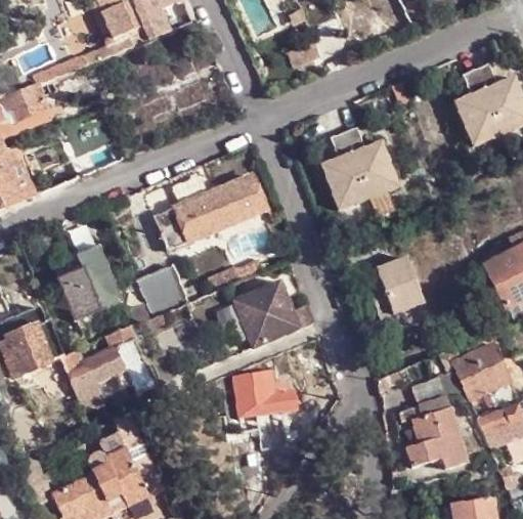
[(99,11),(113,5),(111,0),(97,0),(95,1),(99,11)]
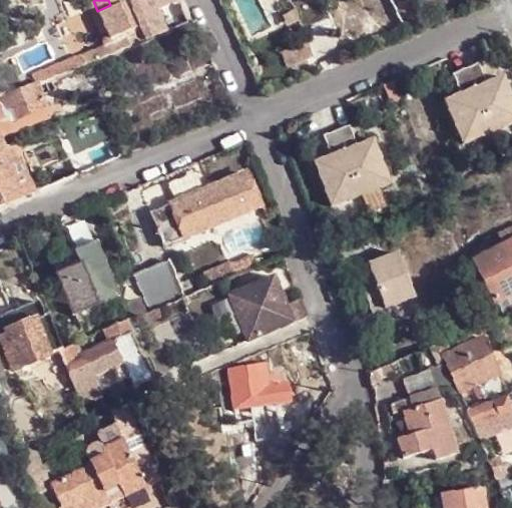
[(133,28),(121,0),(110,5),(97,11),(107,39),(133,28)]
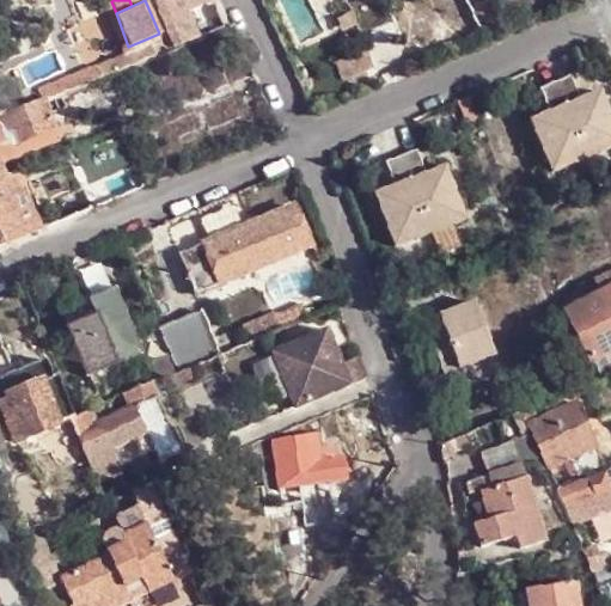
[(157,0),(173,44),(226,24),(215,0),(157,0)]
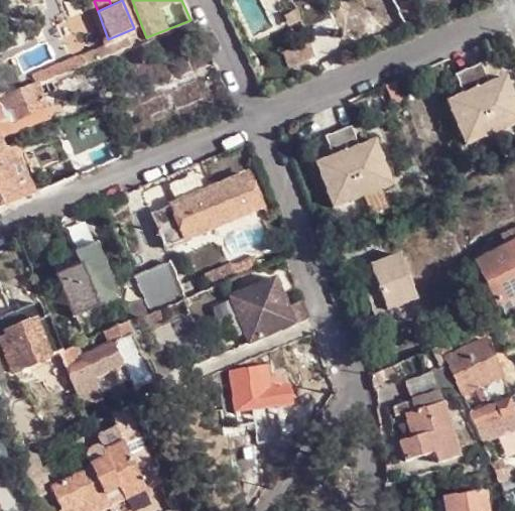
[(126,34),(78,55),(83,62),(129,44),(126,34)]
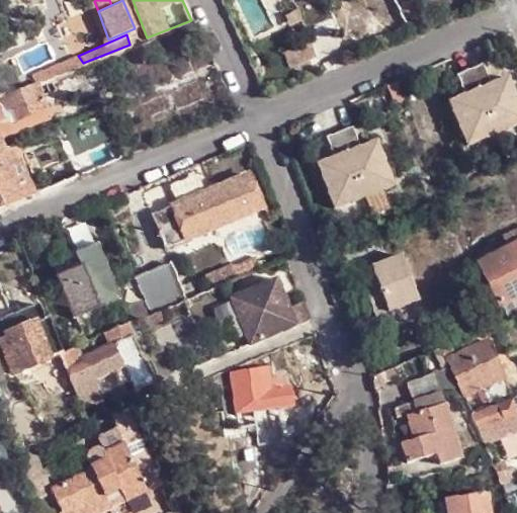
[(314,55),(307,39),(283,51),(290,66),(314,55)]
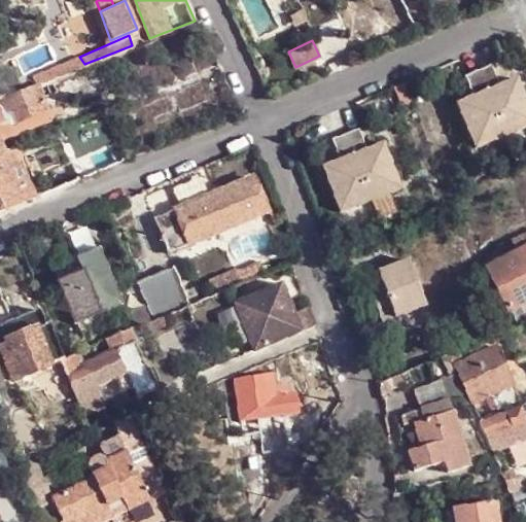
[(30,75),(34,84),(49,78),(51,77),(84,64),(79,57),(30,75)]
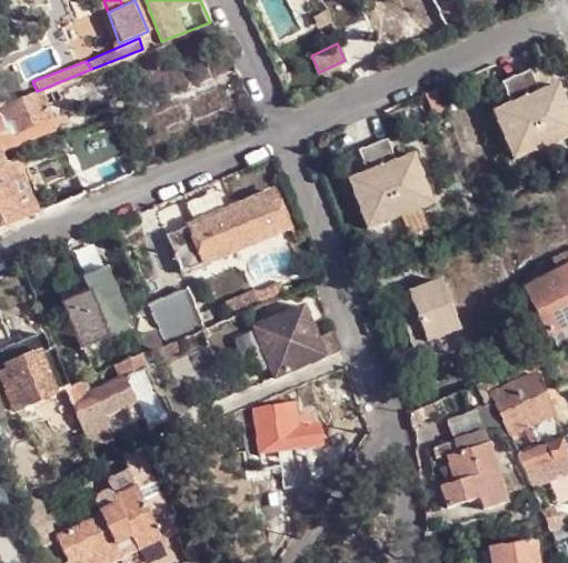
[(532,67),(505,79),(512,100),(494,109),(516,159),(567,137),(567,102),(559,82),(544,90),(532,67)]
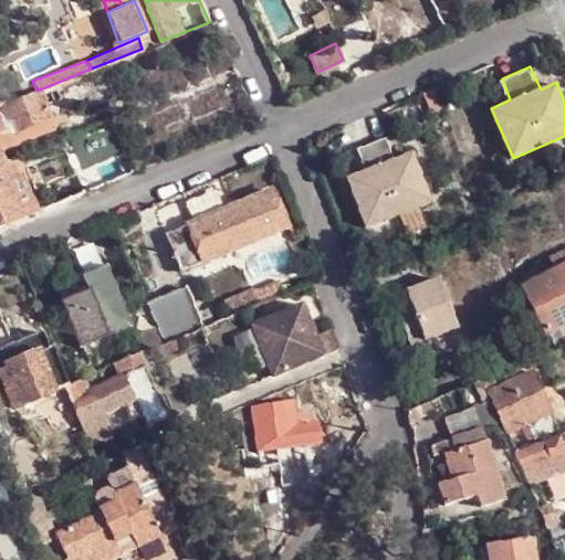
[(37,91),(48,117),(50,116),(51,109),(54,108),(51,101),(59,97),(53,84),(37,91)]
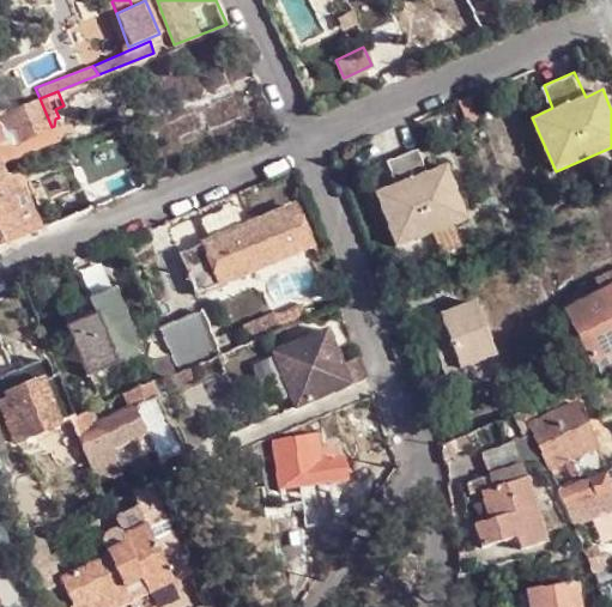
[(40,98),(0,114),(0,122),(10,144),(52,127),(40,98)]
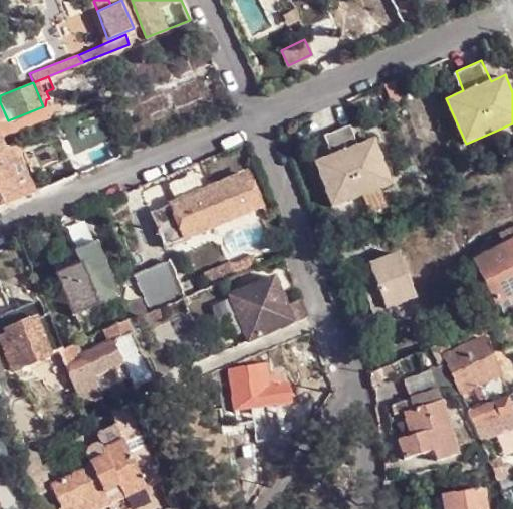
[(0,134),(10,130),(8,120),(0,102),(0,134)]
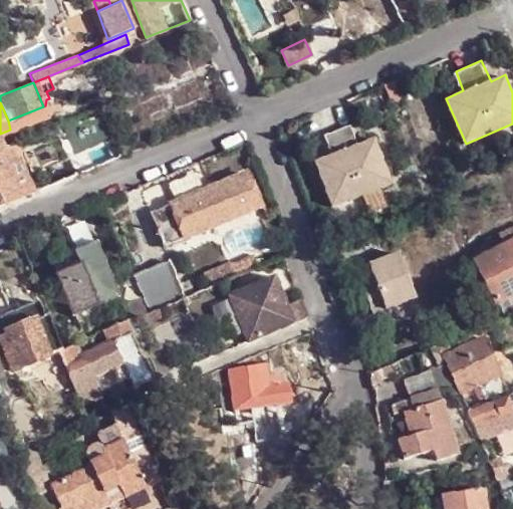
[(46,115),(43,106),(8,120),(10,130),(46,115)]
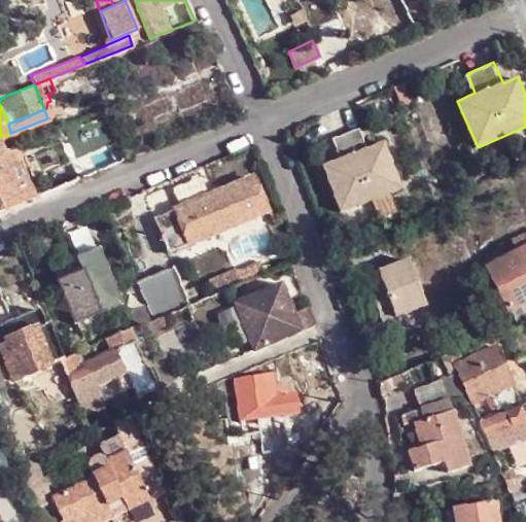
[(360,127),(347,132),(372,198),(401,187),(384,140),(369,146),(360,127)]
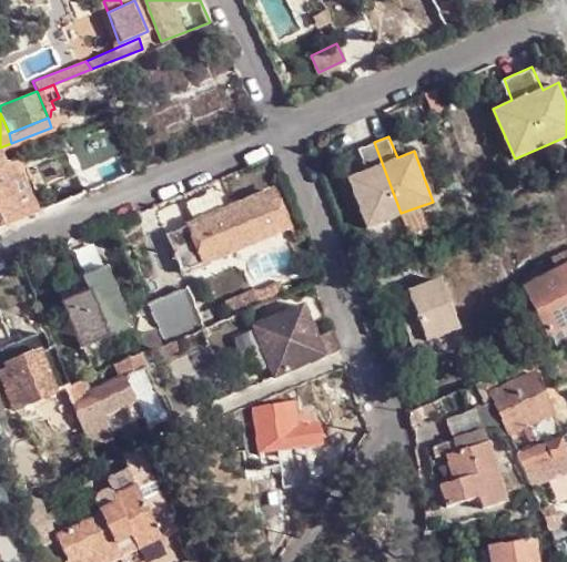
[(367,167),(348,174),(367,225),(401,213),(374,142),(360,146),(367,167)]
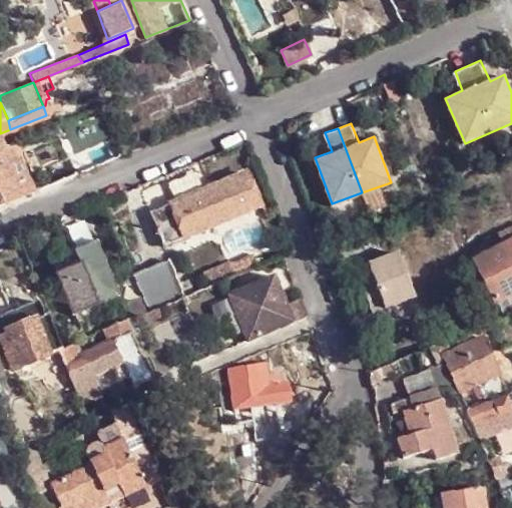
[(31,189),(16,157),(6,160),(0,148),(0,194),(3,201),(31,189)]
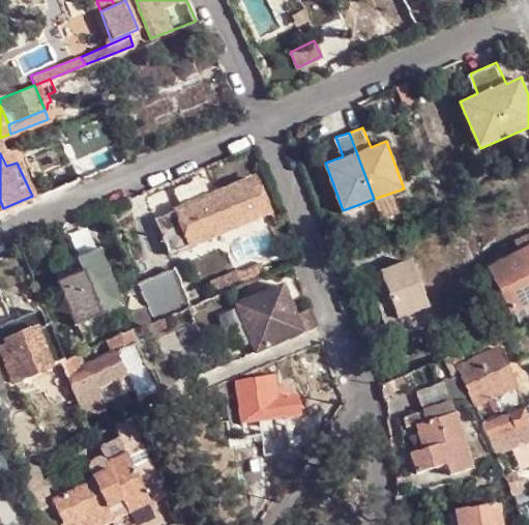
[(252,178),(152,220),(166,254),(266,212),(252,178)]
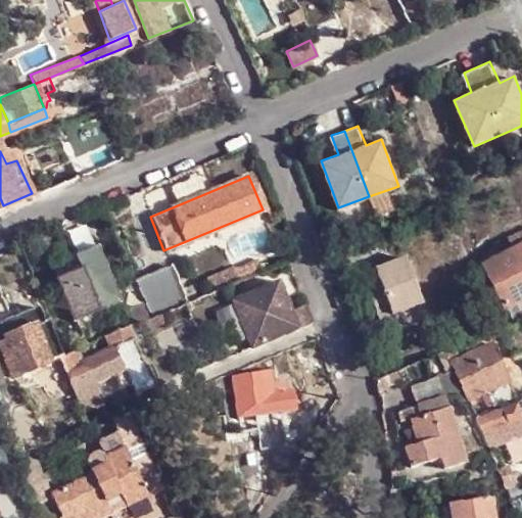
[(505,303),(521,295),(521,243),(485,263),(505,303)]
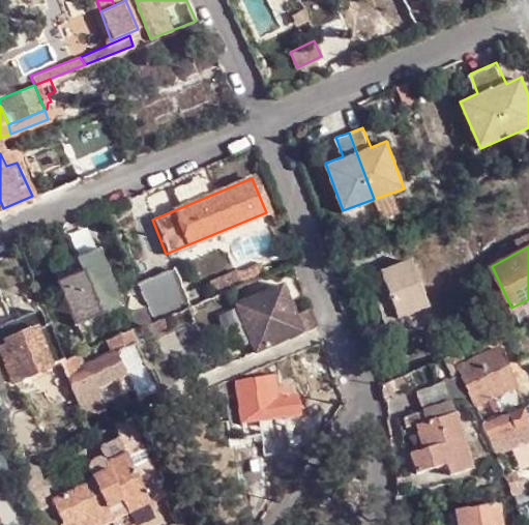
[(71,324),(120,304),(95,248),(71,258),(78,271),(54,282),(71,324)]
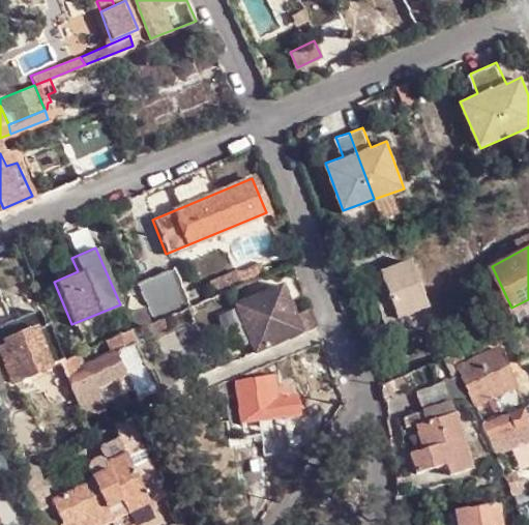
[(411,259),(380,271),(384,282),(371,288),(385,322),(430,304),(411,259)]
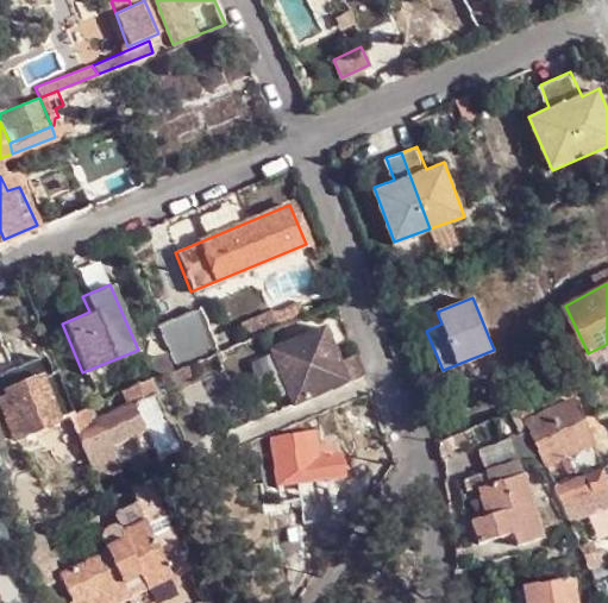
[(263,334),(305,315),(302,307),(259,322),(263,334)]
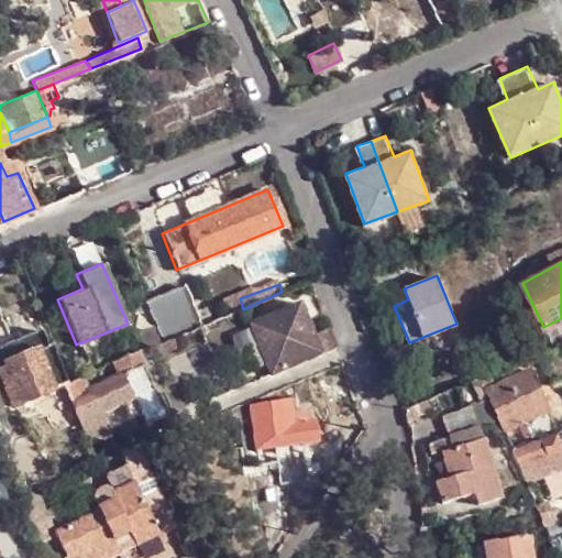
[(183,287),(144,302),(163,342),(197,328),(183,287)]
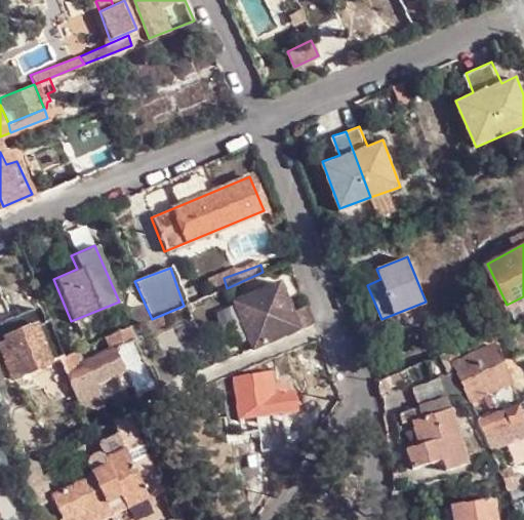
[(254,344),(312,324),(304,306),(295,309),(284,279),(237,296),(254,344)]
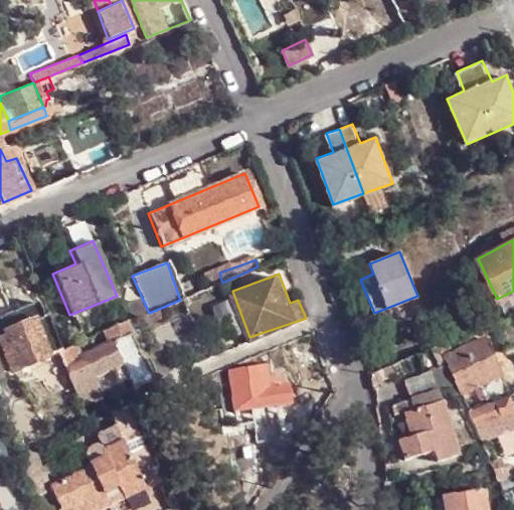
[(25,297),(32,321),(35,320),(44,316),(35,293),(25,297)]
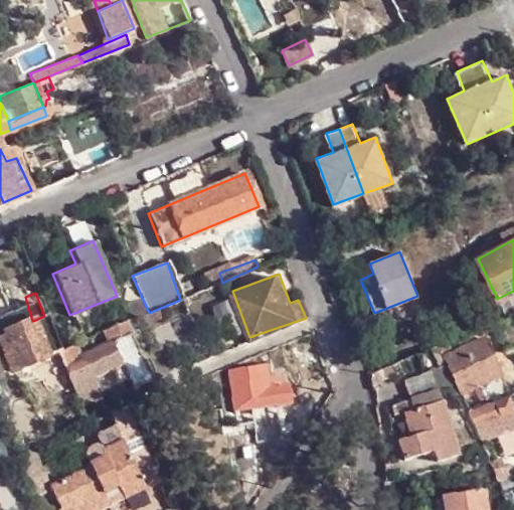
[(0,317),(6,333),(32,321),(25,297),(16,301),(17,308),(0,317)]
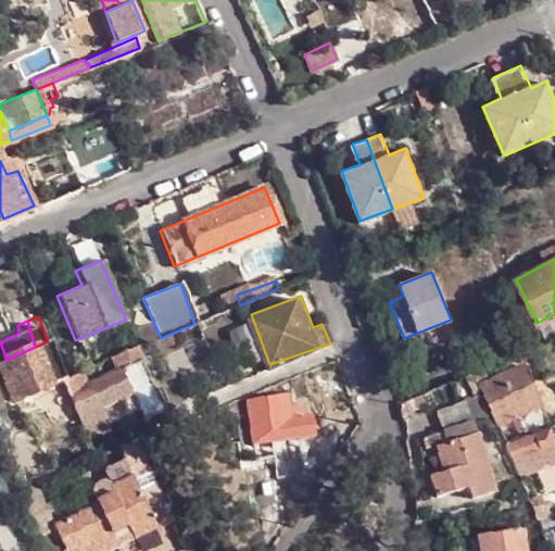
[(519,327),(522,337),(529,334),(527,324),(519,327)]
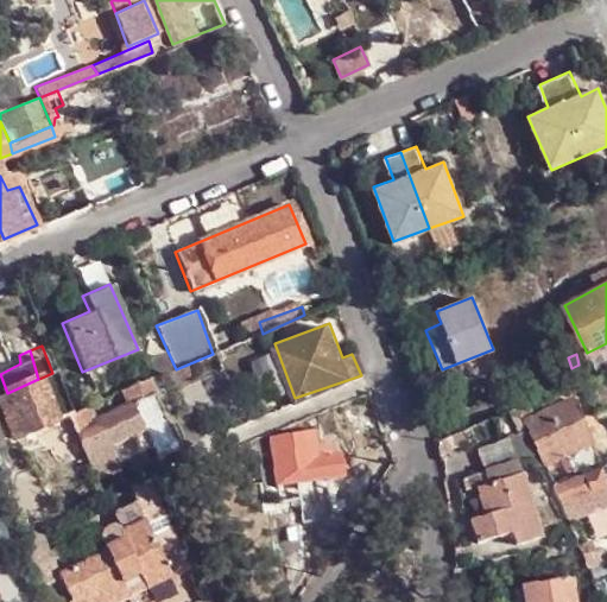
[(166,373),(171,371),(162,355),(141,362),(151,380),(166,373)]
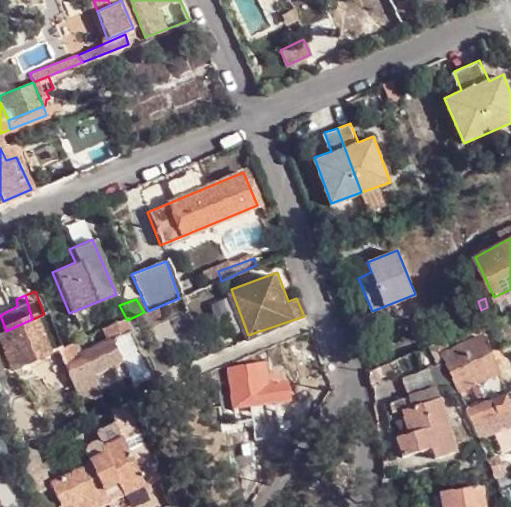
[(35,318),(50,352),(58,348),(60,347),(55,327),(49,312),(44,314),(35,318)]
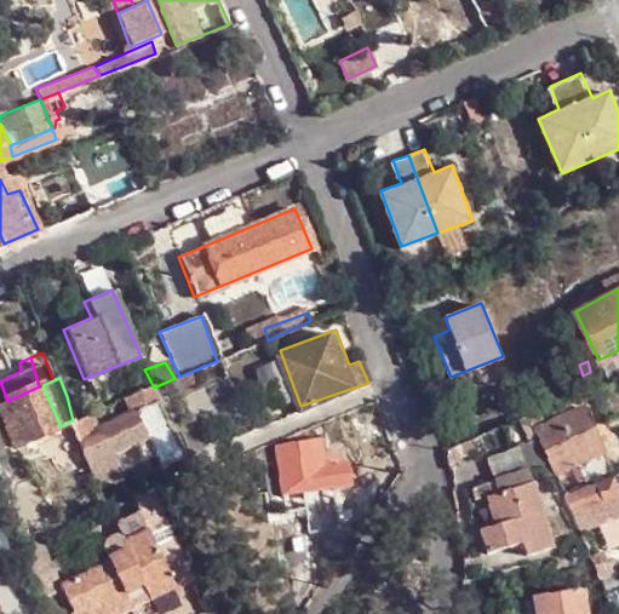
[(191,419),(170,380),(154,388),(150,389),(132,396),(98,409),(73,420),(70,422),(80,442),(80,446),(85,458),(98,489),(98,492),(121,482),(119,476),(112,459),(147,445),(154,462),(159,474),(184,464),(175,441),(172,441),(168,432),(191,419)]
